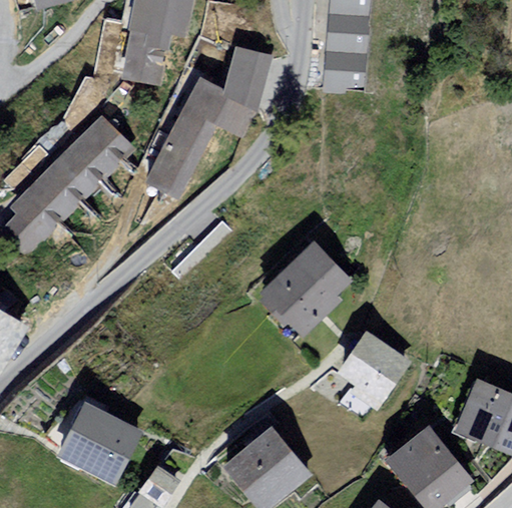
[(133,0),(129,21),(132,22),(122,73),(159,80),(169,27),(183,29),(188,0),(133,0)]
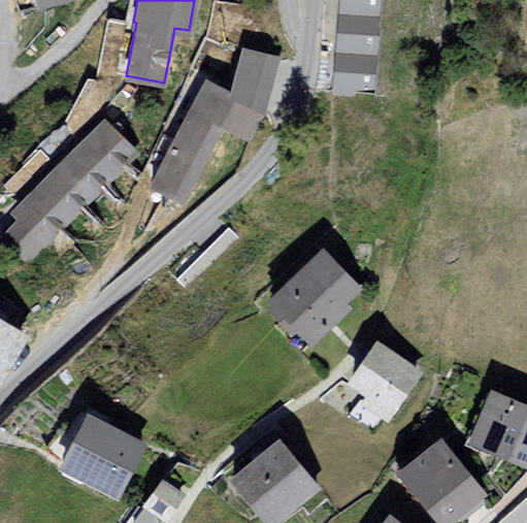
[(340,0),(332,92),(375,96),(384,0),(340,0)]
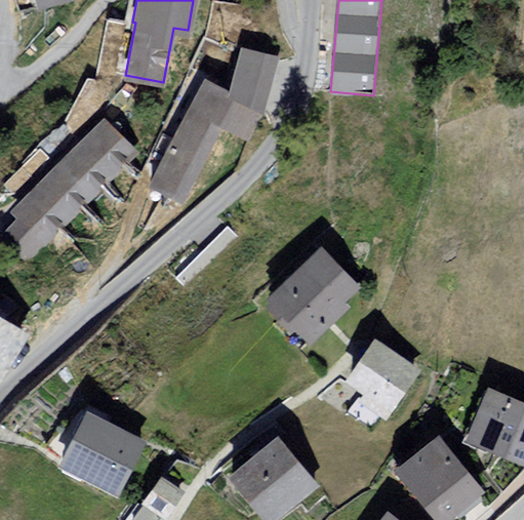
[(204,79),(151,181),(178,196),(219,118),(248,133),(260,109),(275,55),(241,46),(230,92),(204,79)]
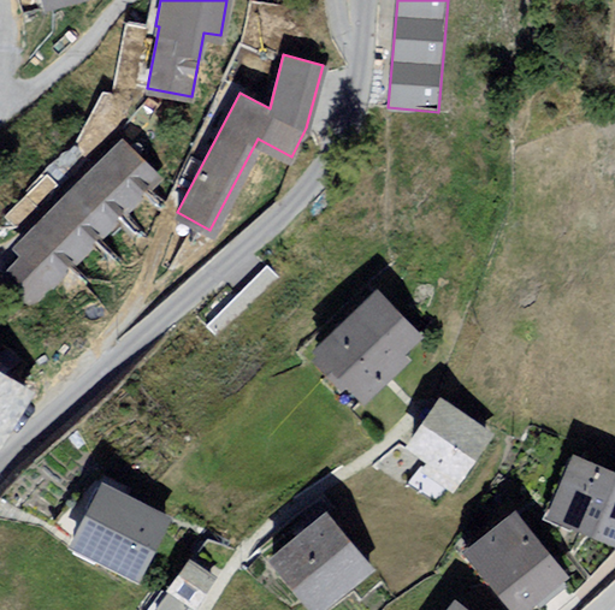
[(120,137),(17,241),(24,248),(0,272),(0,276),(28,305),(158,173),(120,137)]
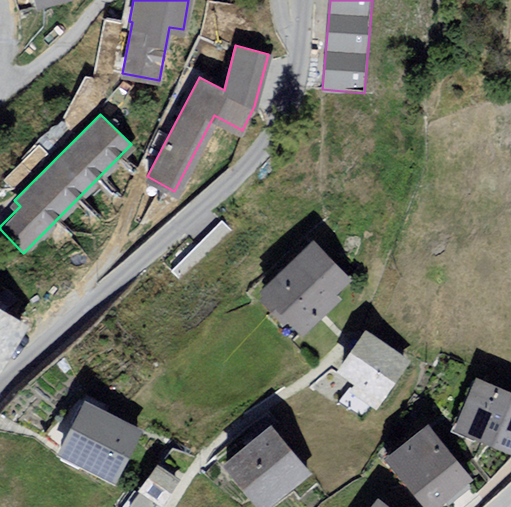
[(235,233),(220,217),(169,266),(183,281),(235,233)]
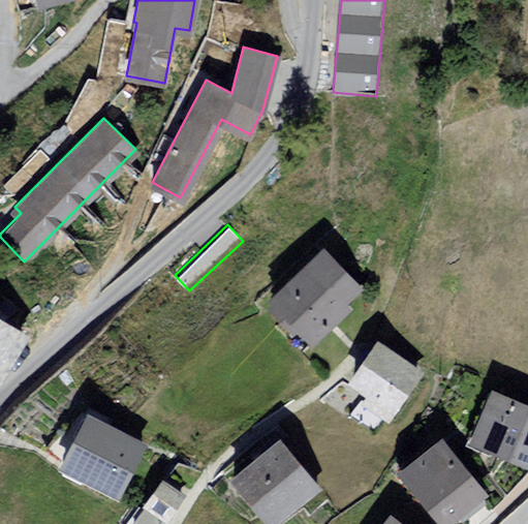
[(331,253),(275,302),(308,338),(363,289),(331,253)]
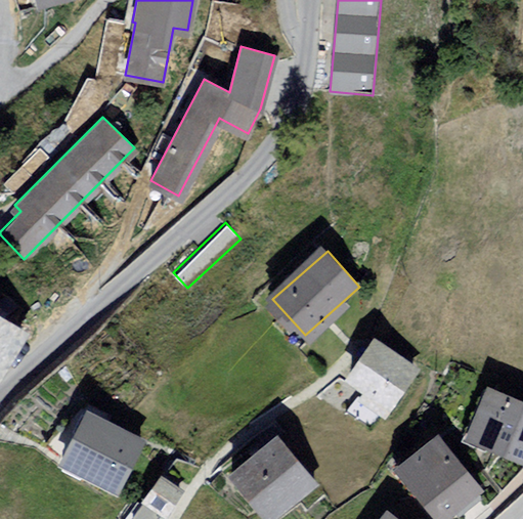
[(0,374),(27,331),(0,314),(0,374)]
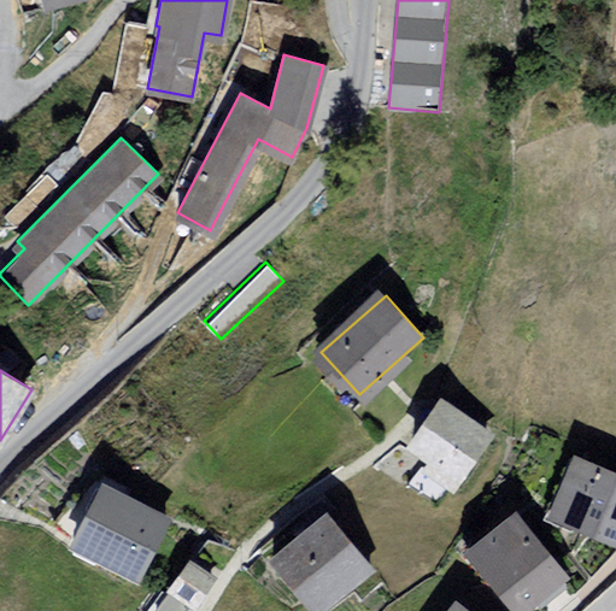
[(491,435),(445,404),(414,447),(461,480),(491,435)]
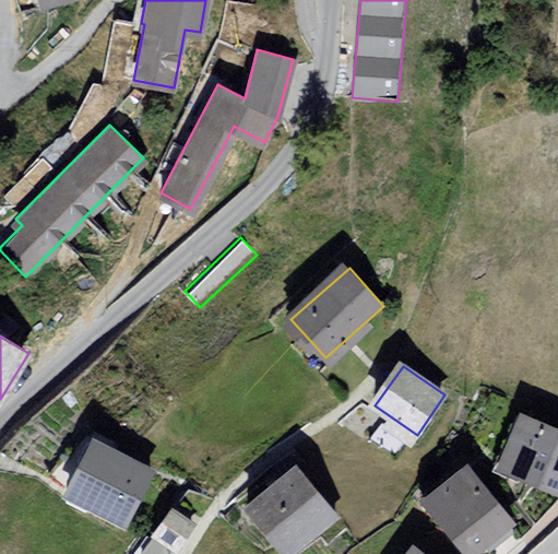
[(557,431),(524,416),(501,470),(557,493),(557,431)]
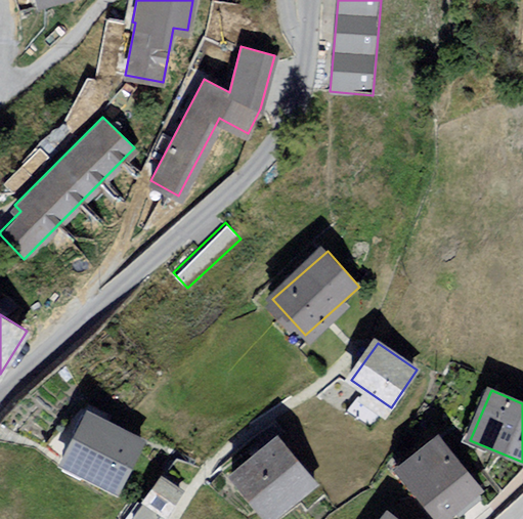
[(142,440),(94,414),(67,463),(116,489),(142,440)]
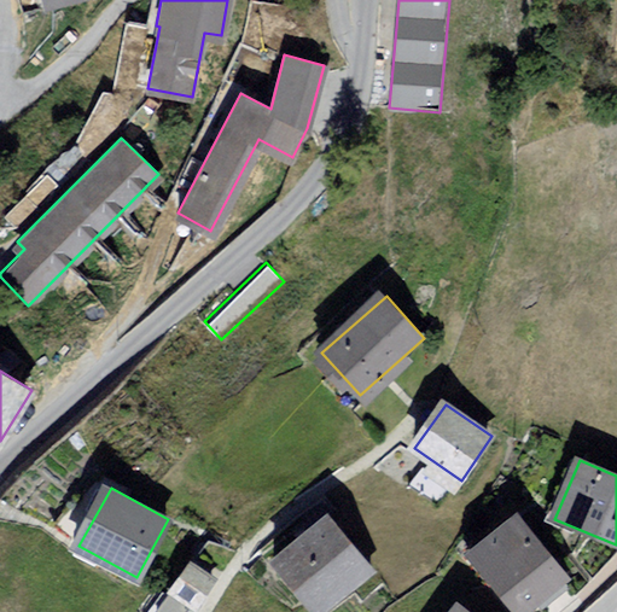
[(325,514),(273,558),(314,606),(366,561),(325,514)]
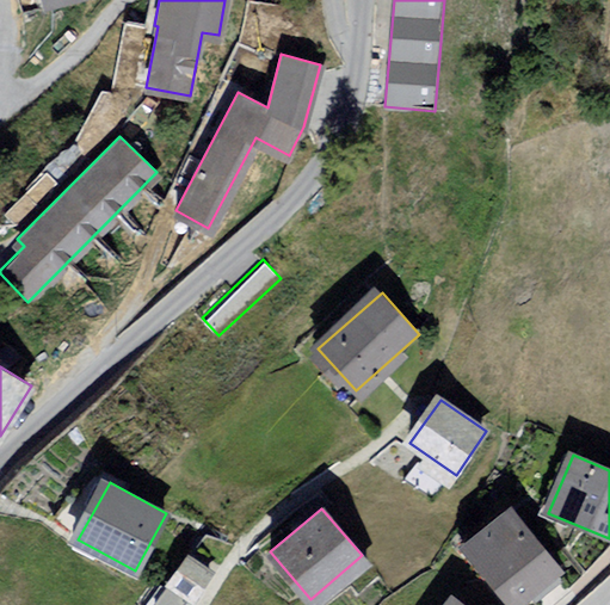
[(560,569),(516,511),(469,545),(513,604),(560,569)]
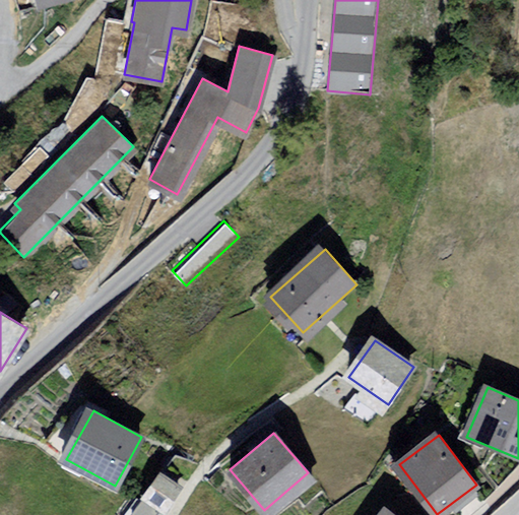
[(152,514),(179,483),(159,467),(122,514),(152,514)]
